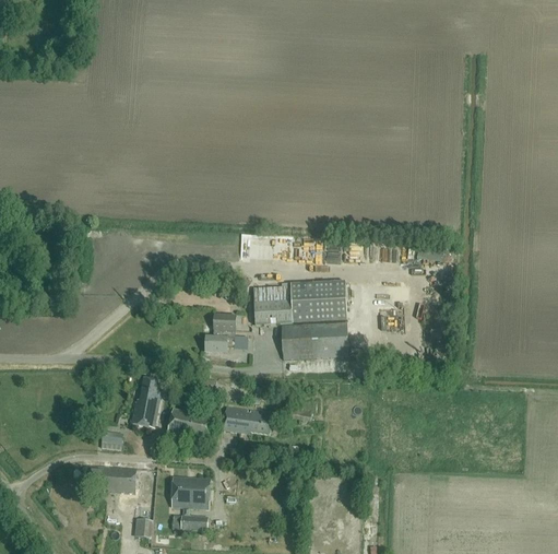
[(259,273),(259,282),(273,281),(272,272),(259,273)]
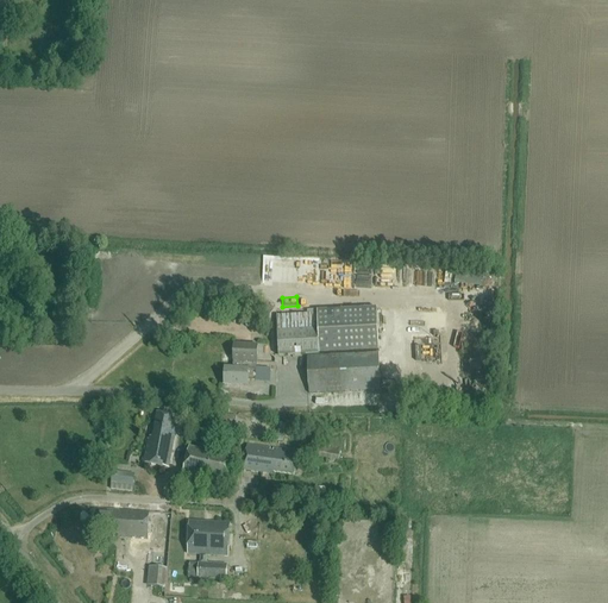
[(380,384),(375,303),(317,306),(317,308),(276,311),(277,352),(306,351),(308,388),(380,384)]
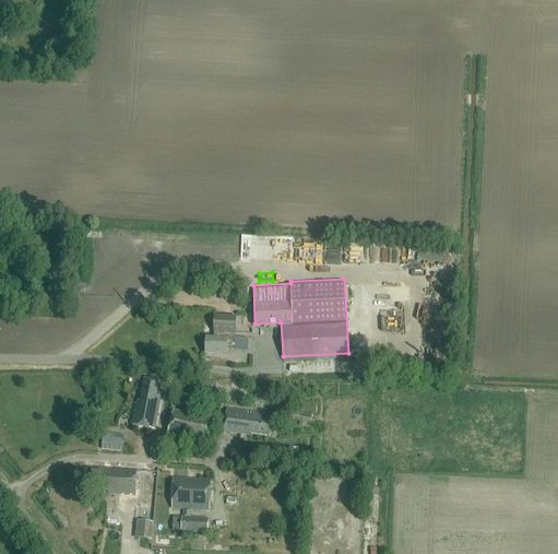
[(380,321),(379,305),(364,306),(364,322),(380,321)]
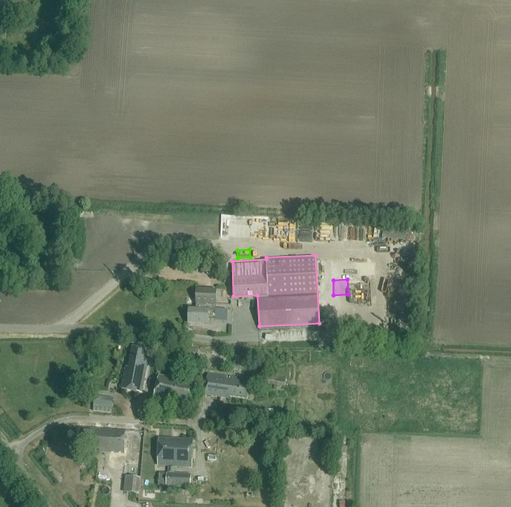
[(216,286),(195,285),(195,304),(188,304),(187,320),(208,321),(208,316),(214,316),(216,286)]
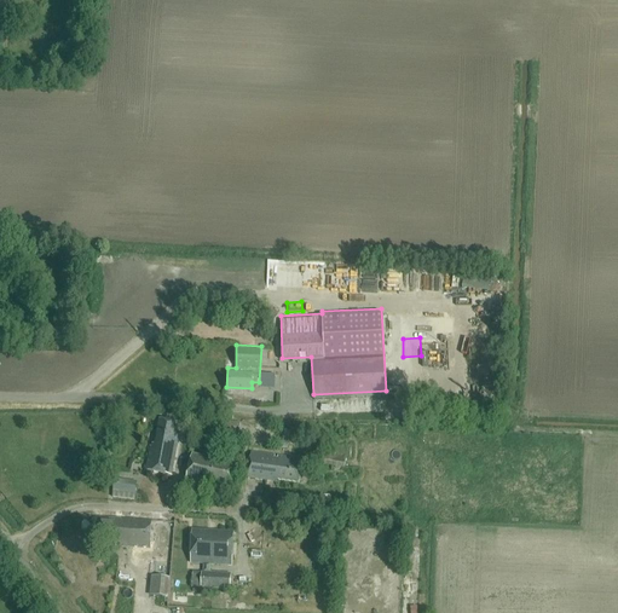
[(261,381),(273,381),(273,368),(261,366),(261,381)]
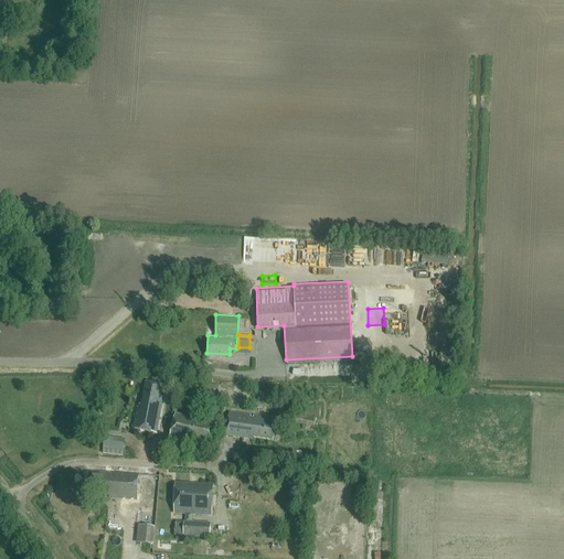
[(251,351),(242,352),(243,361),(252,359),(251,351)]
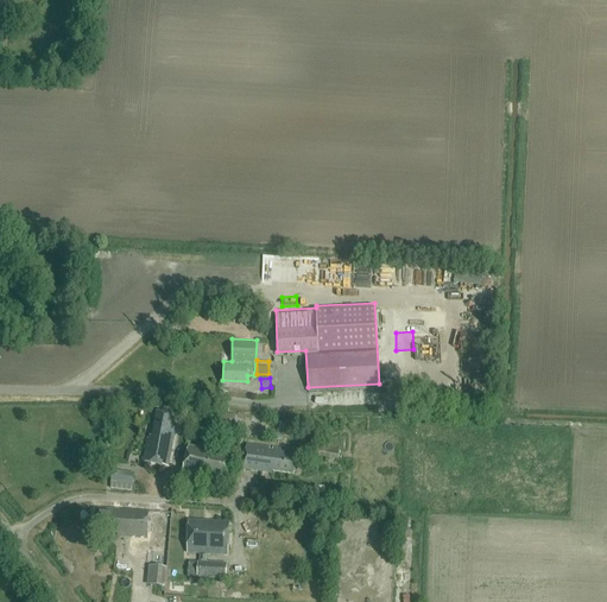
[(177,412),(156,407),(151,435),(146,433),(141,457),(168,462),(177,412)]
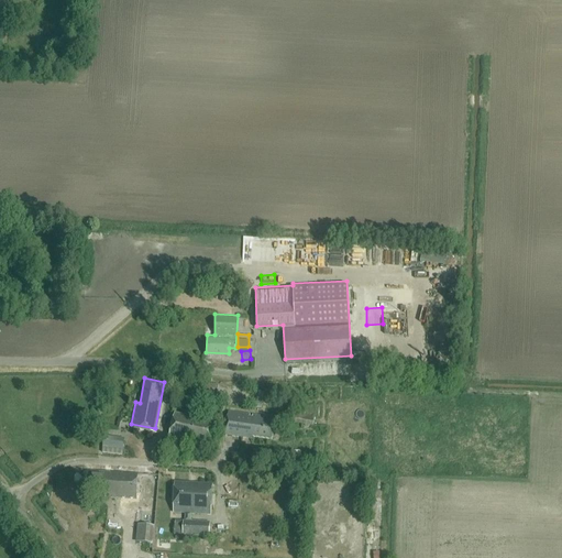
[(218,380),(205,379),(202,392),(216,394),(218,380)]
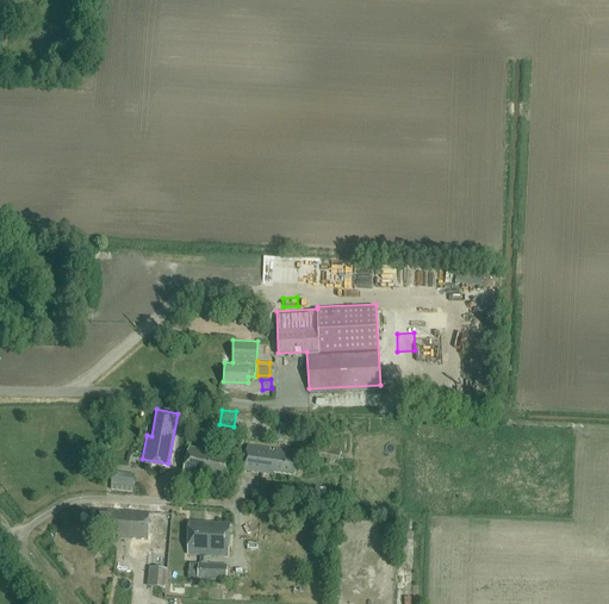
[(290,422),(274,419),(272,436),(281,437),(283,434),(287,434),(290,422)]
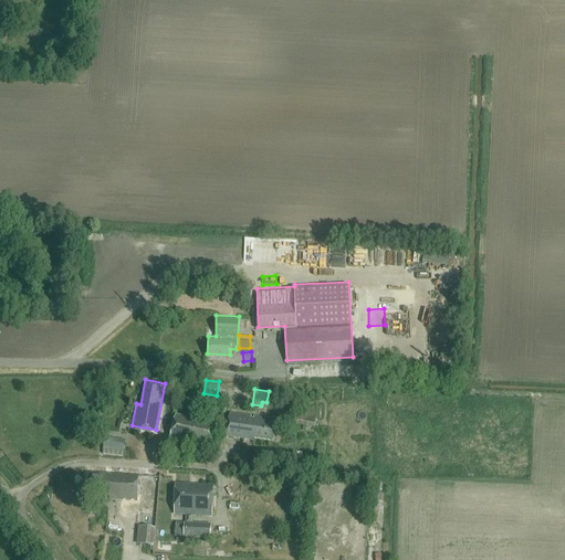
[(188,413),(175,410),(170,433),(186,436),(185,442),(208,447),(216,418),(189,411),(188,413)]
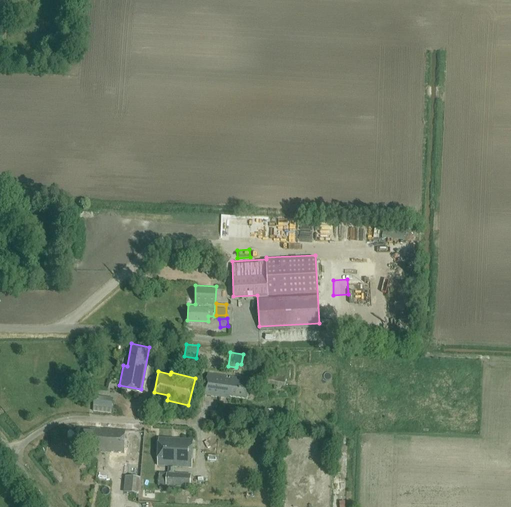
[(240,376),(207,371),(204,388),(246,395),(249,376),(240,375),(240,376)]
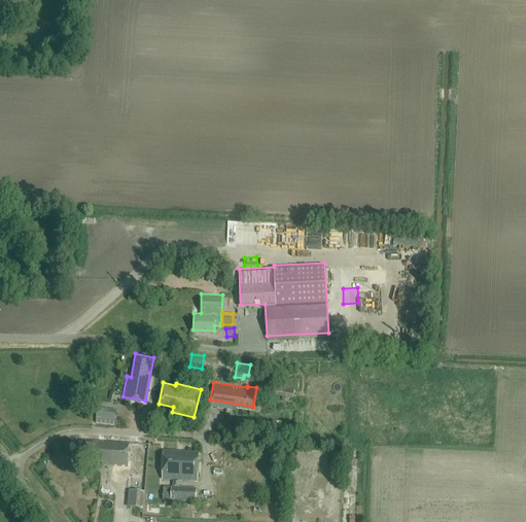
[(293,386),(271,383),(269,391),(291,394),(293,386)]
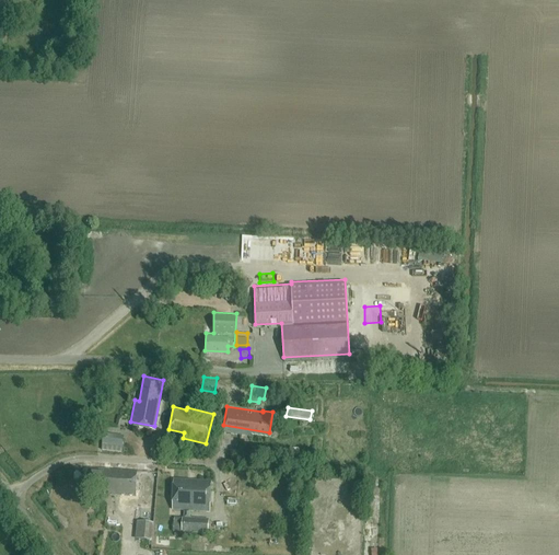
[(121,437),(102,435),(101,447),(120,448),(121,437)]
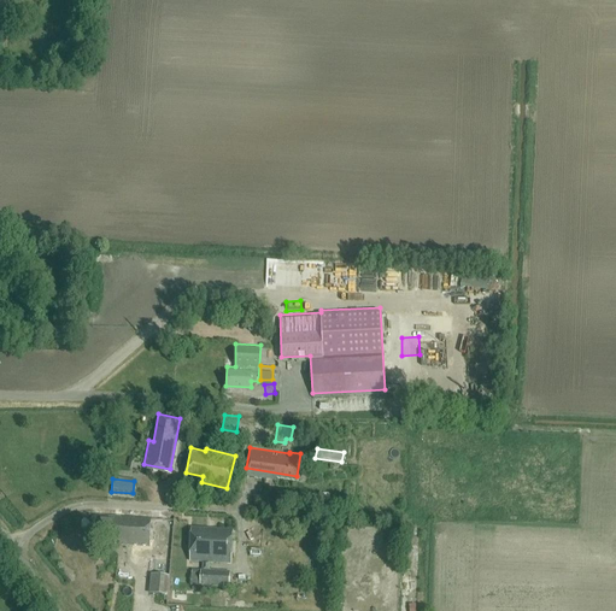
[(148,515),(97,513),(95,535),(118,536),(118,540),(148,541),(148,515)]
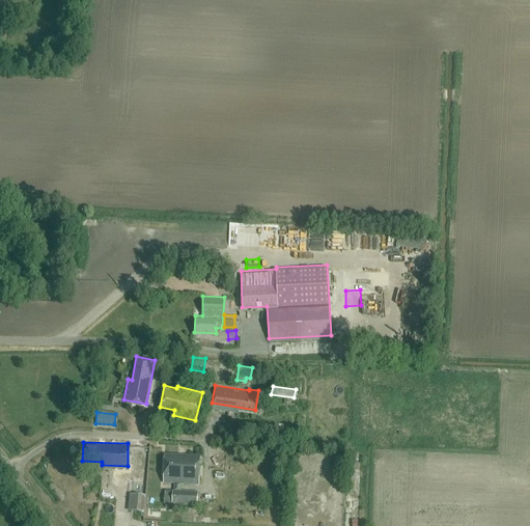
[(199,452),(164,451),(163,479),(197,480),(199,452)]
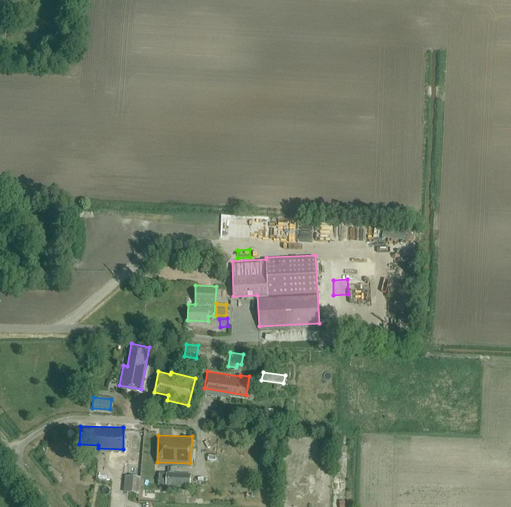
[(190,471),(158,469),(157,482),(189,484),(190,471)]
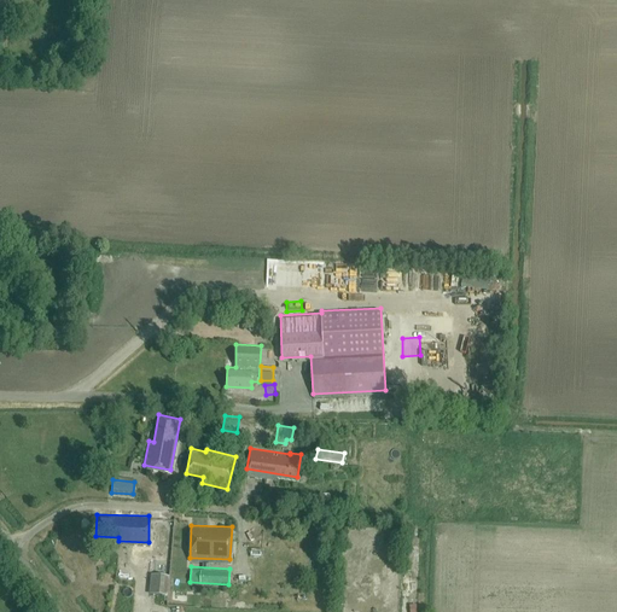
[(168,572),(150,571),(149,590),(167,592),(168,572)]
